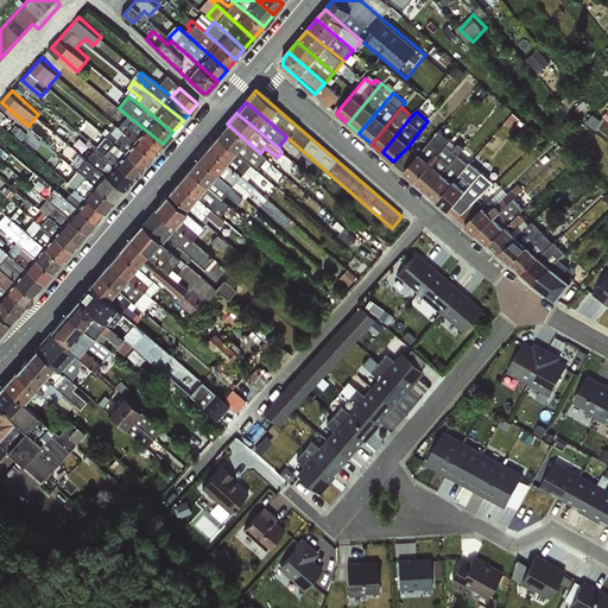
[(163,144),(127,115),(116,126),(121,131),(152,156),(163,144)]
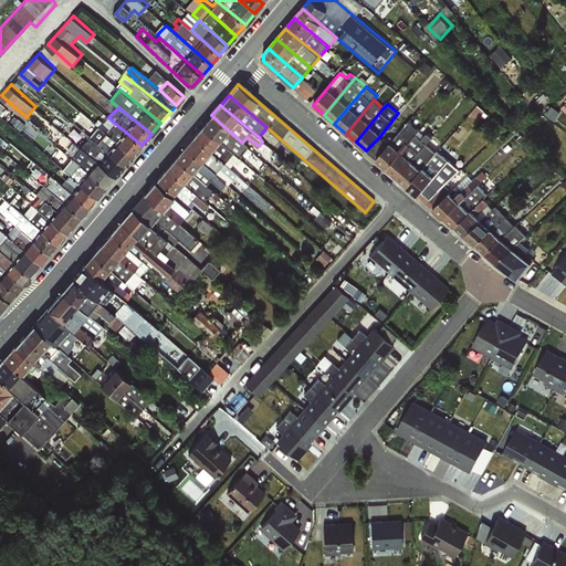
[(142,145),(113,122),(109,126),(98,115),(93,122),(96,126),(133,156),(142,145)]
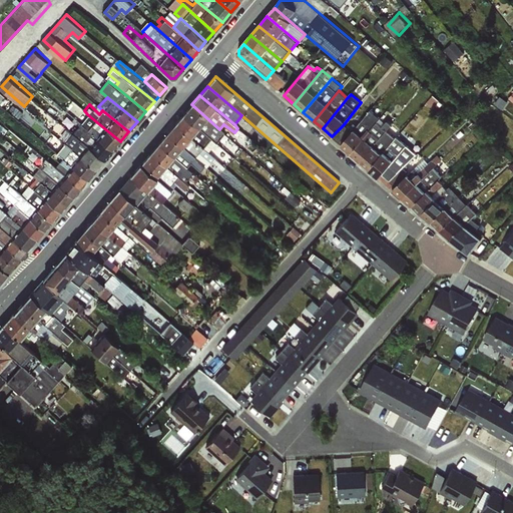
[(219,129),(191,104),(184,113),(217,143),(220,140),(222,141),(227,136),(219,129)]
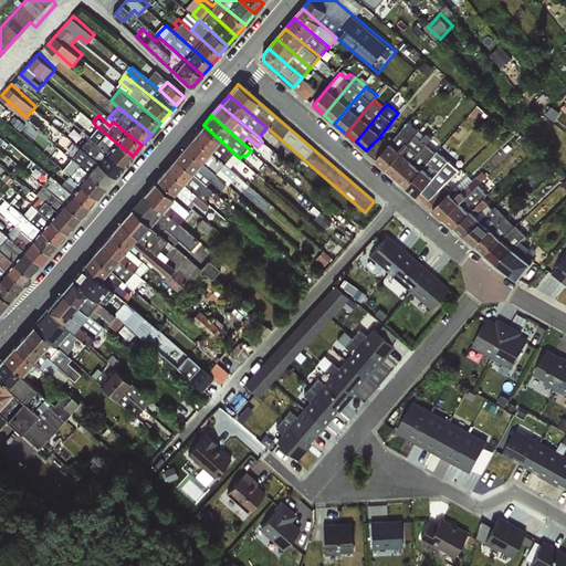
[(388,145),(376,159),(387,169),(417,136),(419,130),(415,126),(416,123),(410,118),(388,145)]
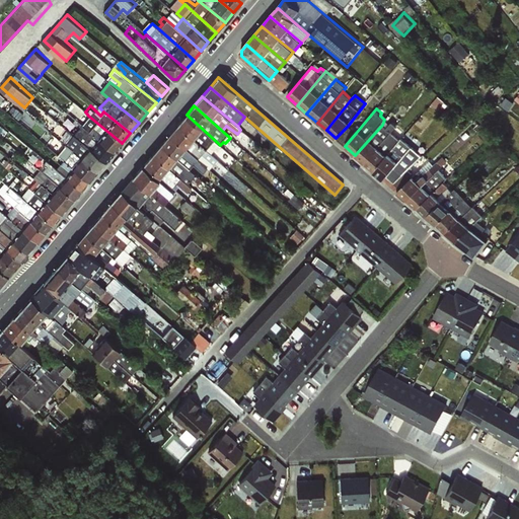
[(220,145),(187,115),(177,125),(208,151),(211,149),(215,151),(218,149),(220,150),(223,148),(220,145)]
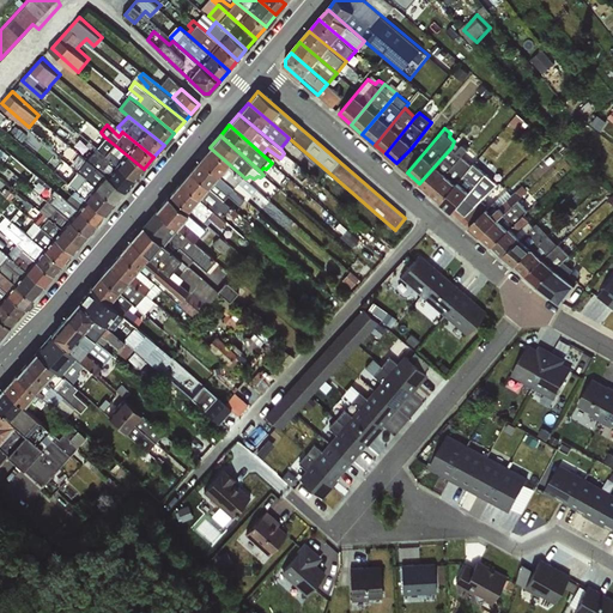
[(144,169),(104,137),(96,147),(133,181),(144,169)]
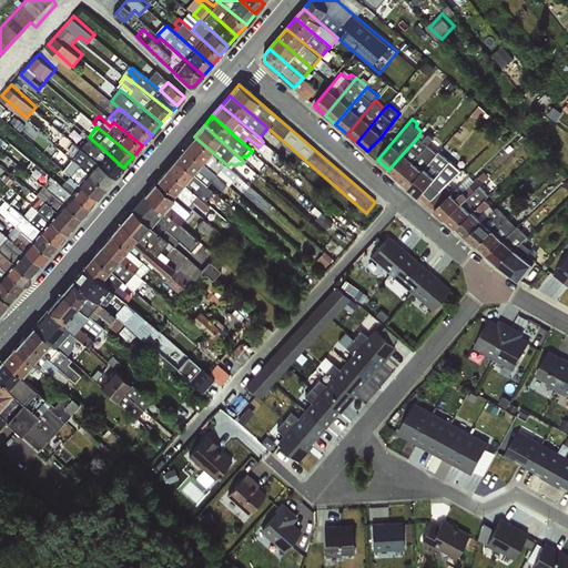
[(418,137),(388,170),(398,179),(433,138),(428,133),(423,139),(418,137)]
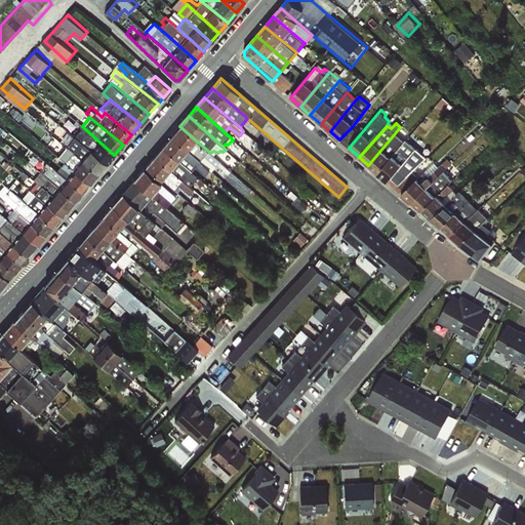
[(73,136),(106,164),(114,155),(82,126),(73,136)]
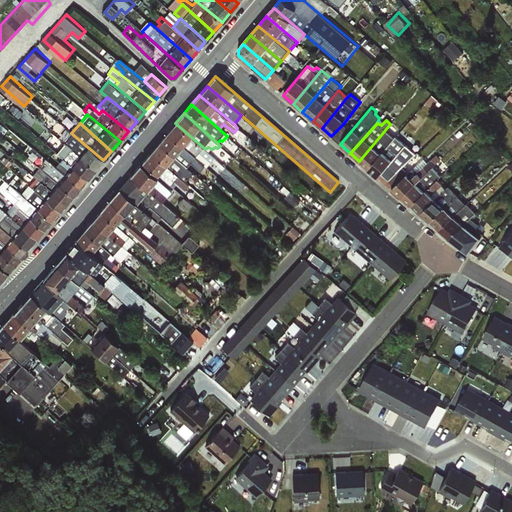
[(205,149),(175,123),(166,134),(204,166),(206,167),(214,158),(205,149)]
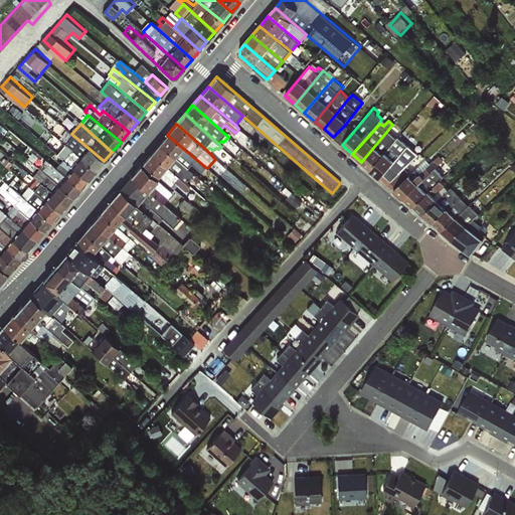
[(342,145),(353,132),(345,125),(333,137),(342,145)]
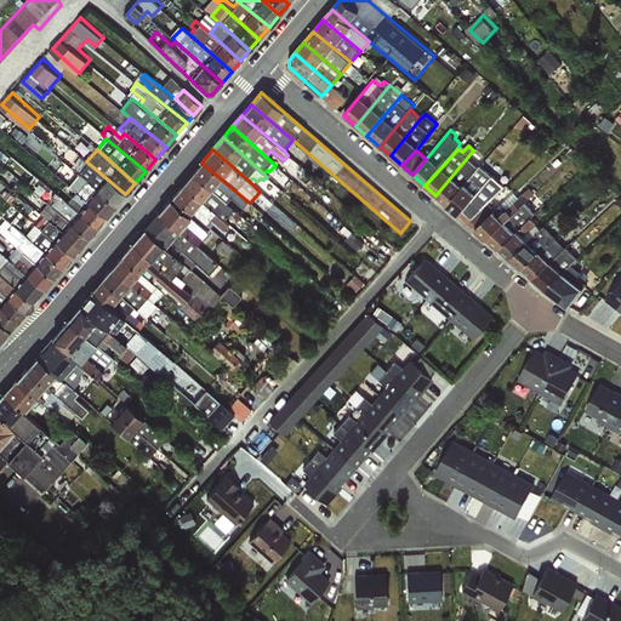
[(473,151),(436,195),(446,205),(480,165),(477,163),(480,157),(473,151)]
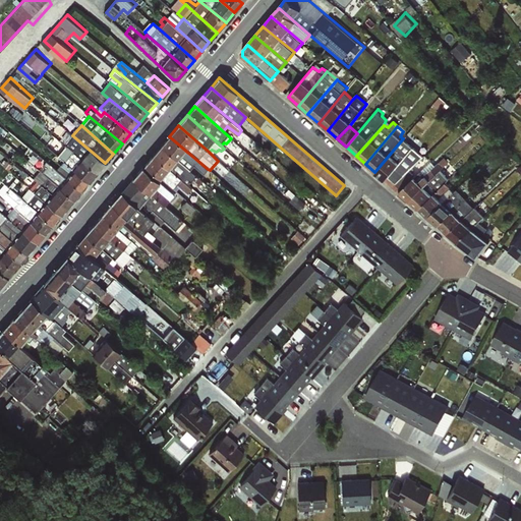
[(66,143),(98,172),(105,163),(72,135),(66,143)]
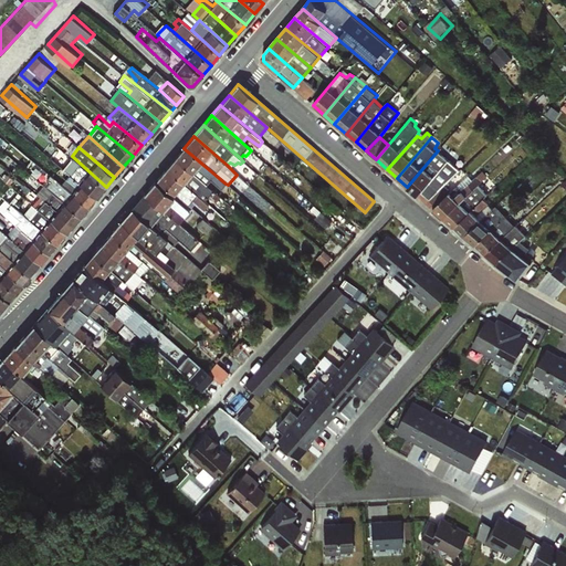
[(226,184),(184,148),(175,158),(212,189),(216,186),(220,189),(226,184)]
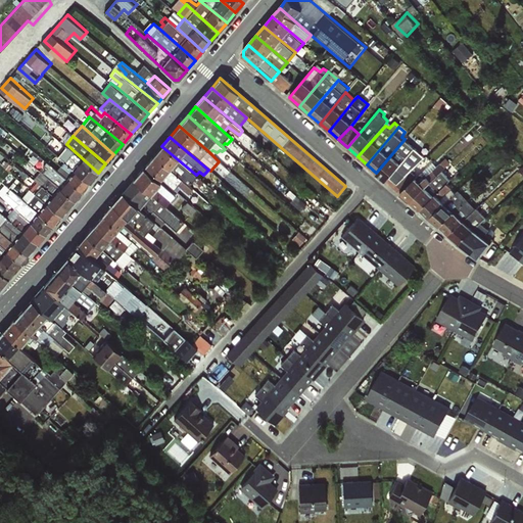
[(386,181),(400,165),(415,148),(405,139),(376,173),(386,181)]
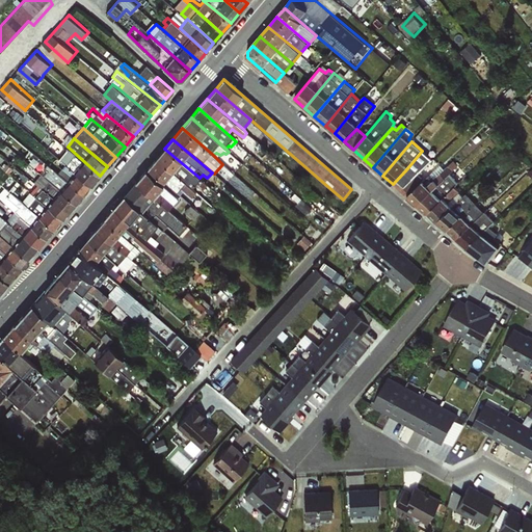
[(100,176),(68,147),(59,158),(90,186),(100,176)]
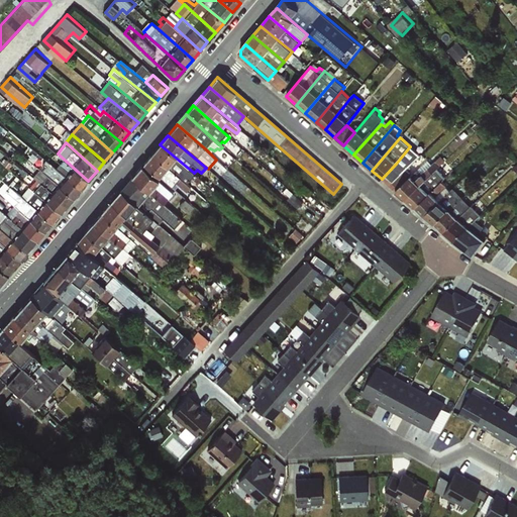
[(194,173),(160,144),(151,153),(187,183),(190,180),(203,191),(208,185),(194,173)]
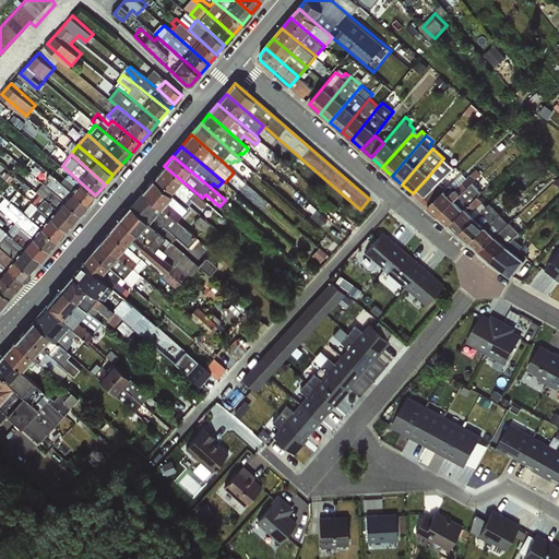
[(95,195),(62,166),(59,164),(55,169),(63,176),(60,181),(88,204),(95,195)]
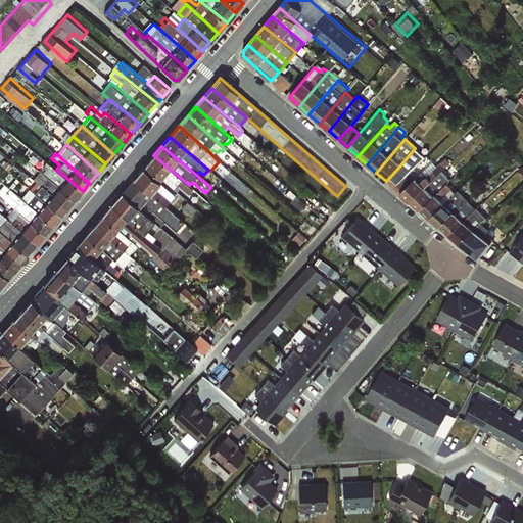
[(189,185),(153,155),(145,165),(174,190),(177,185),(188,194),(193,190),(189,185)]
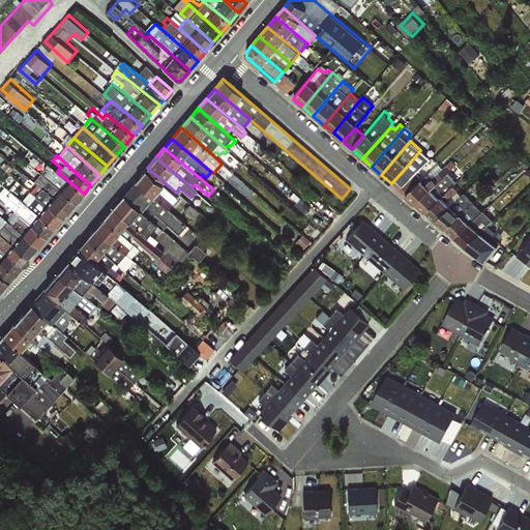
[(422,179),(406,197),(415,204),(443,178),(452,168),(457,165),(451,159),(443,168),(438,165),(422,179)]
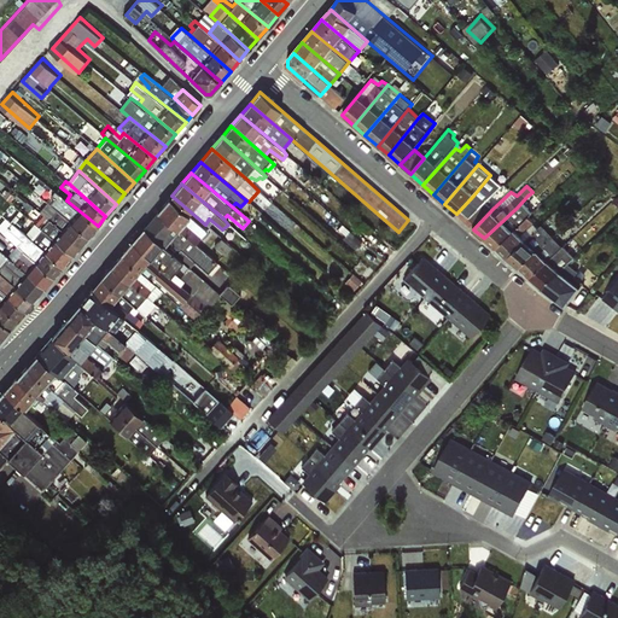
[(98,226),(66,200),(53,190),(50,196),(54,198),(50,203),(88,237),(98,226)]
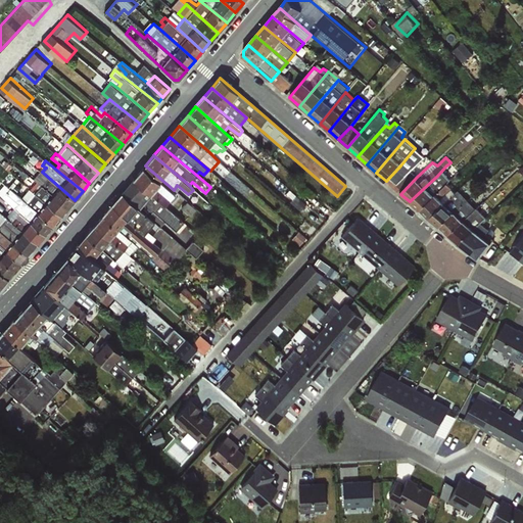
[(400,194),(417,177),(411,171),(408,173),(400,165),(386,181),(400,194)]
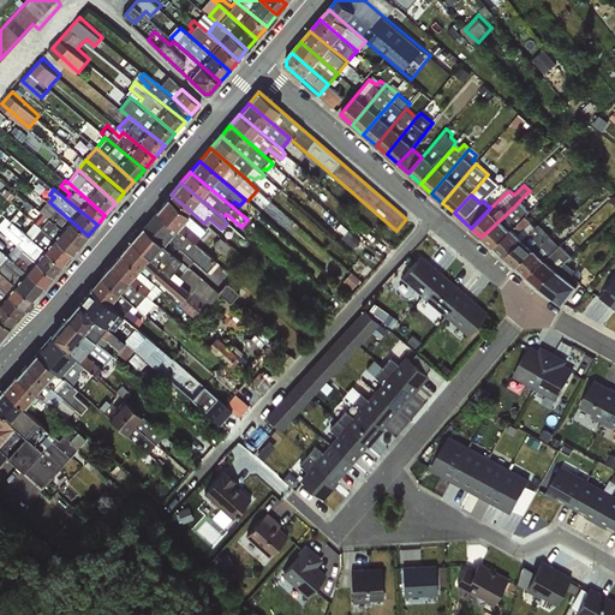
[(167,197),(156,210),(196,243),(207,233),(207,231),(167,197)]
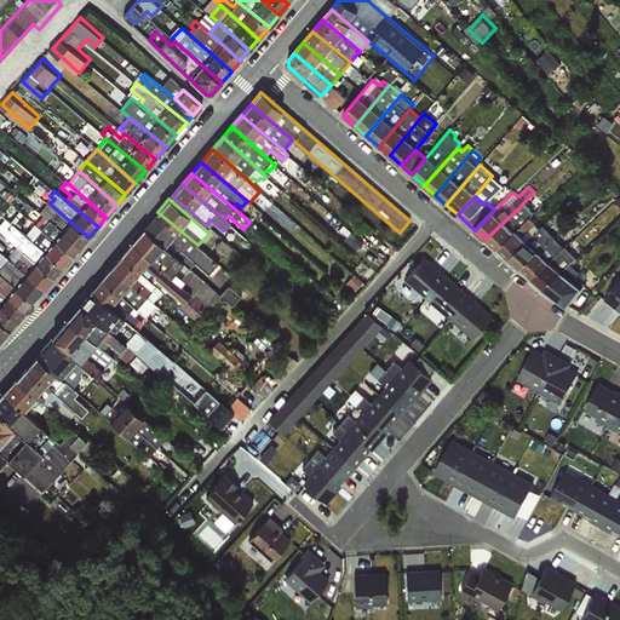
[(498,248),(530,218),(544,204),(539,199),(523,212),(518,208),(486,239),(498,248)]
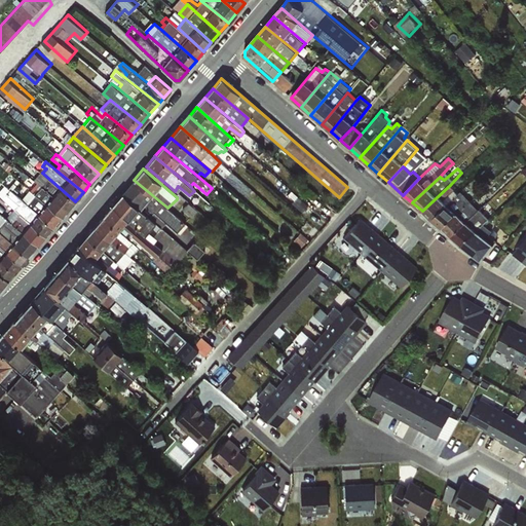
[(75,201),(42,173),(40,172),(33,180),(38,184),(69,209),(75,201)]
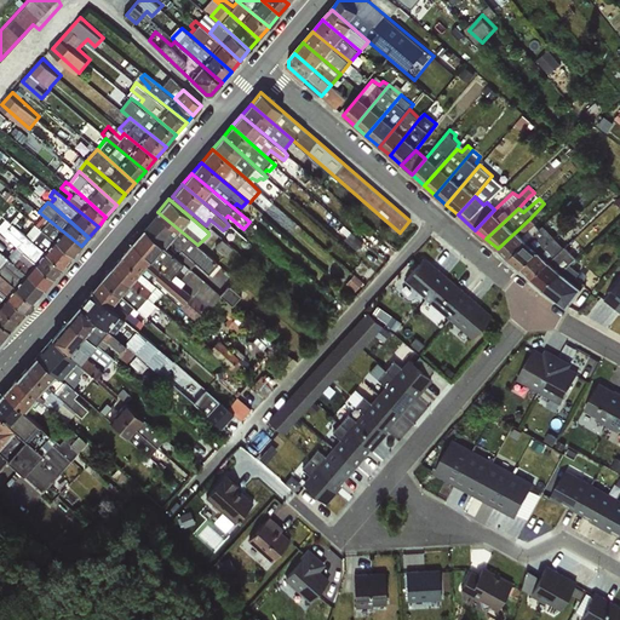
[(218,264),(197,245),(158,212),(144,228),(191,269),(195,265),(208,275),(218,264)]
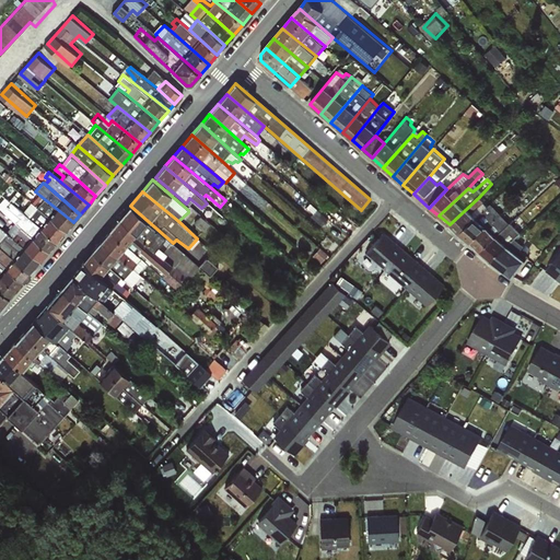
[(73,222),(41,196),(33,202),(66,231),(73,222)]
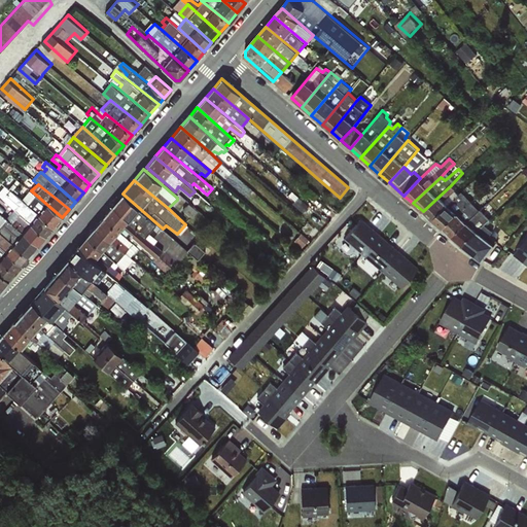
[(54,227),(22,200),(4,185),(0,189),(0,196),(12,209),(45,237),(54,227)]
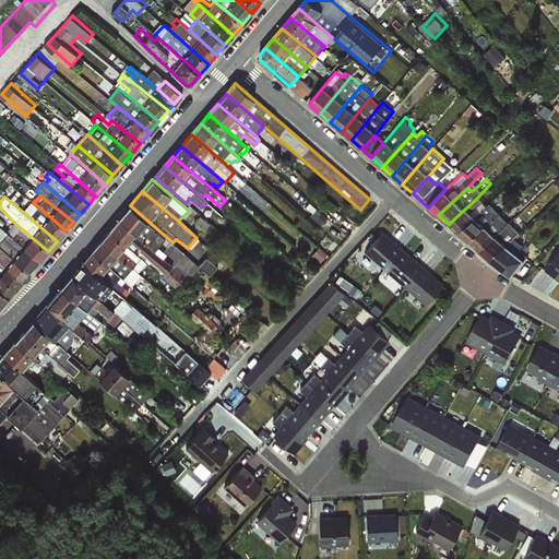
[(459,233),(486,205),(478,197),(449,224),(459,233)]
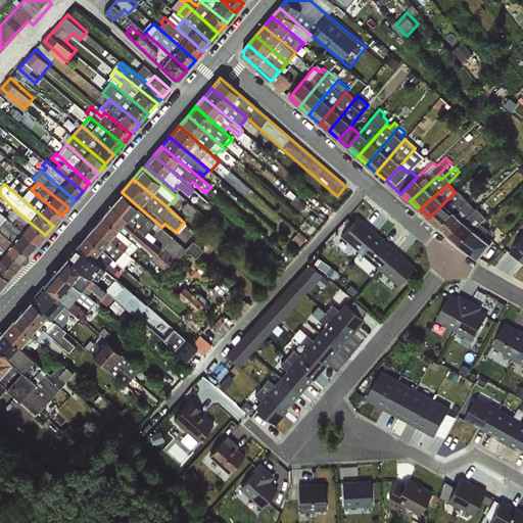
[(61,216),(31,189),(30,188),(21,198),(53,226),(61,216)]
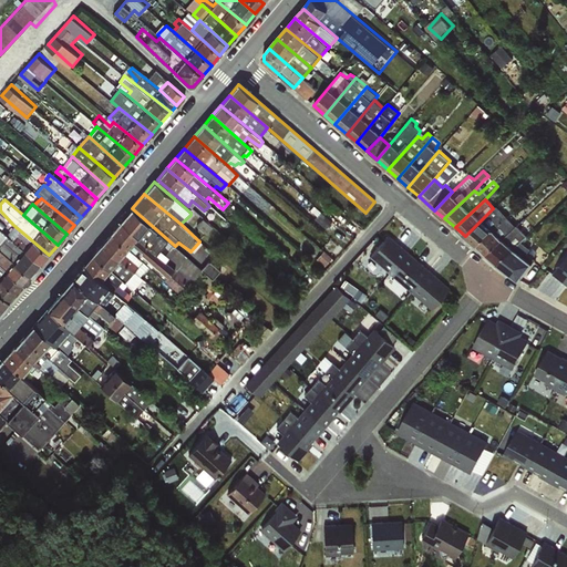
[(475,246),(507,216),(497,206),(493,208),(465,236),(475,246)]
